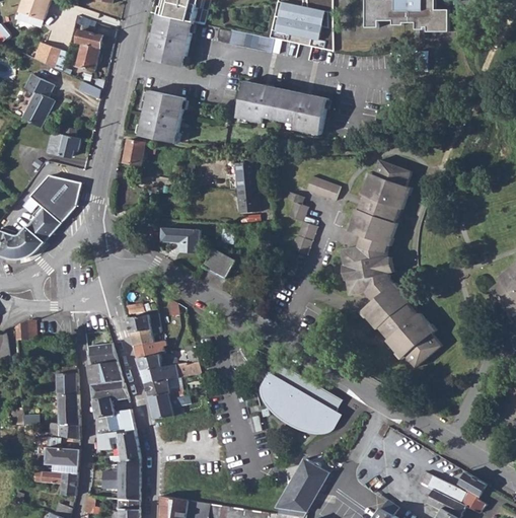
[(48,0),(24,0),(20,12),(46,21),(49,12),(44,11),(48,0)]
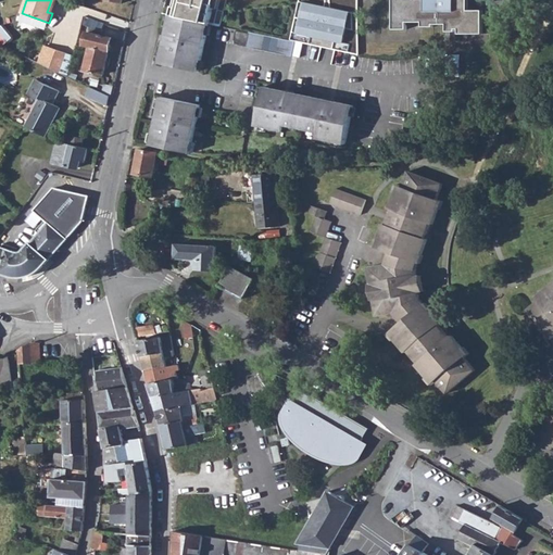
[(57,0),(51,0),(47,12),(52,13),(57,0)]
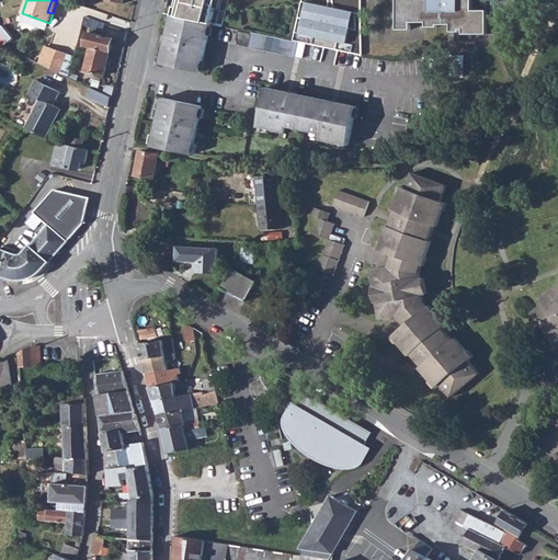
[(171,0),(168,15),(208,23),(213,0),(171,0)]
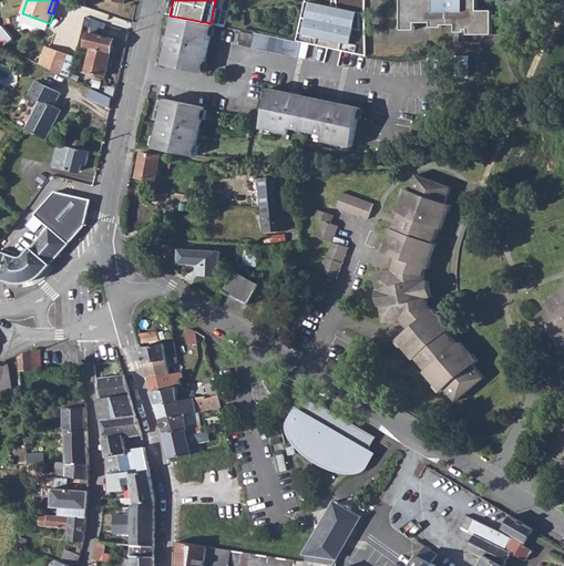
[(396,0),(397,30),(410,30),(410,22),(426,22),(426,27),(438,27),(438,24),(450,23),(450,32),(459,31),(459,29),(463,29),(463,34),(488,33),(486,10),(472,10),(473,0),(396,0)]
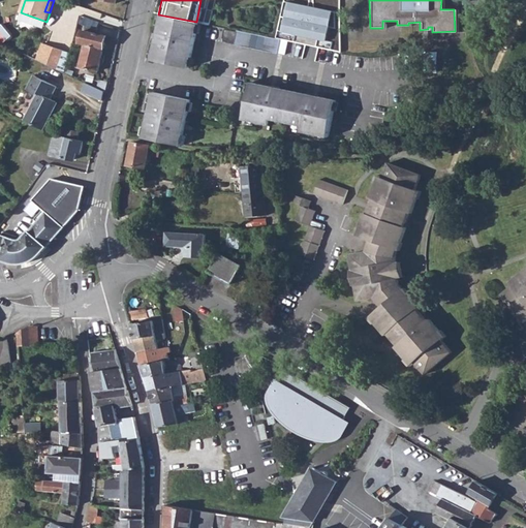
[(337,9),(284,1),(282,17),(335,25),(337,9)]
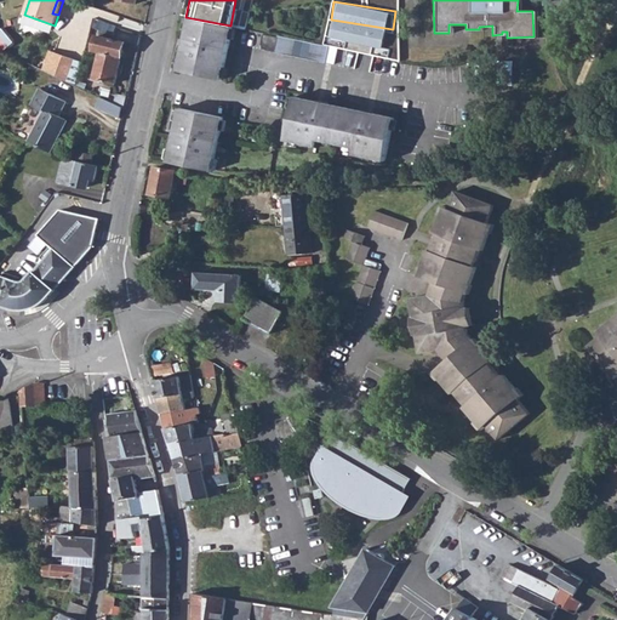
[(230,26),(186,17),(186,20),(184,29),(182,39),(186,40),(184,45),(181,45),(178,57),(176,68),(176,70),(218,79),(220,77),(221,67),(227,39),(229,29),(230,26)]
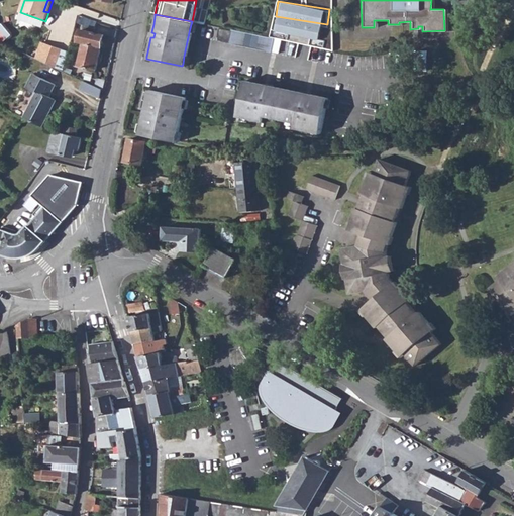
[(76,15),(74,22),(93,30),(95,23),(76,15)]
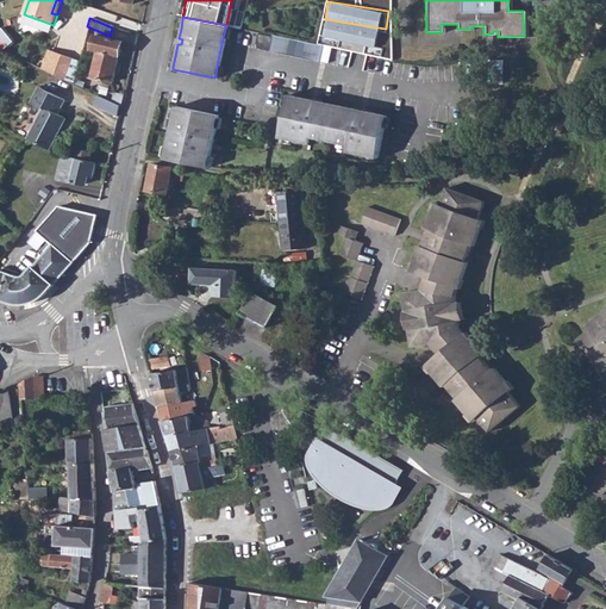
[(385,29),(324,19),(322,37),(382,47),(385,29)]
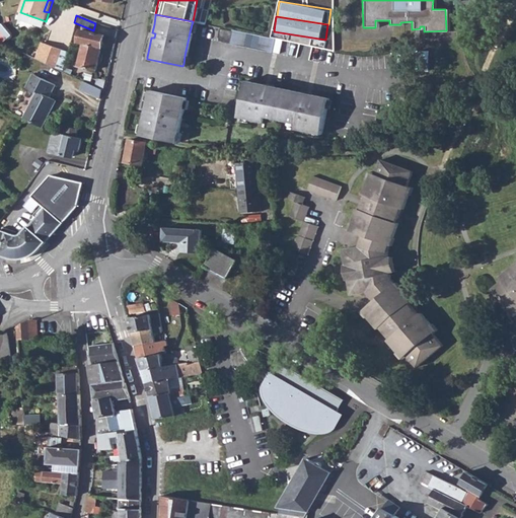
[(230,29),(217,26),(215,37),(220,38),(219,41),(227,43),(230,29)]
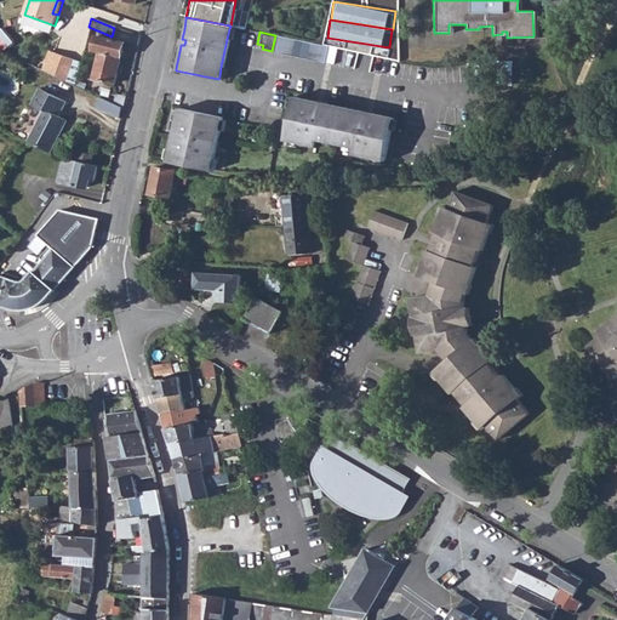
[(326,45),(275,35),(272,51),(323,62),(326,45)]
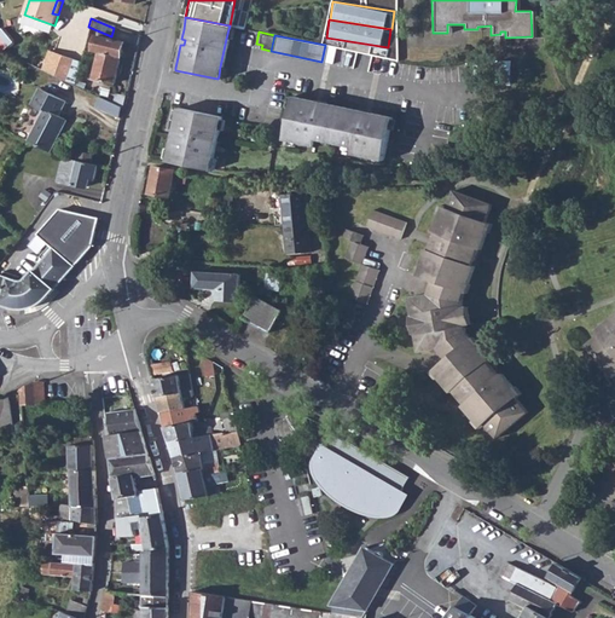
[(97,52),(91,79),(112,84),(120,56),(121,57),(123,44),(94,36),(91,51),(97,52)]
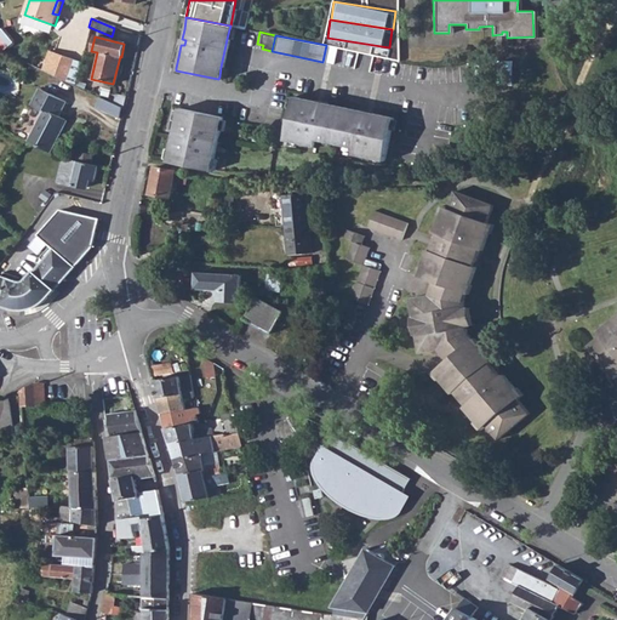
[(69,60),(44,51),(36,72),(62,81),(69,60)]
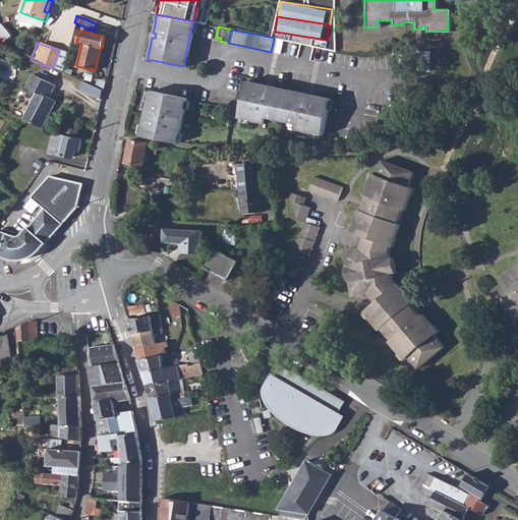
[(34,96),(21,119),(27,122),(41,128),(54,102),(47,99),(53,88),(31,76),(23,90),(34,96)]
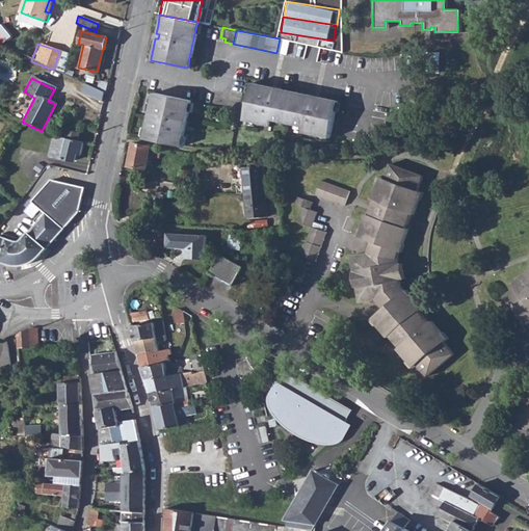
[(99,80),(97,88),(106,91),(108,82),(99,80)]
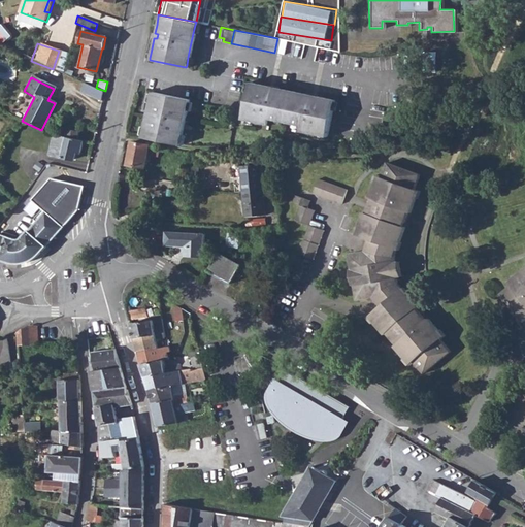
[(267,86),(248,81),(248,84),(245,93),(240,119),(242,119),(251,121),(267,124),(268,118),(300,124),(298,131),(315,134),(323,136),(326,136),(331,110),(333,101),(333,99),(314,95),(314,99),(308,98),(309,94),(272,87),(271,90),(266,89),(267,86)]
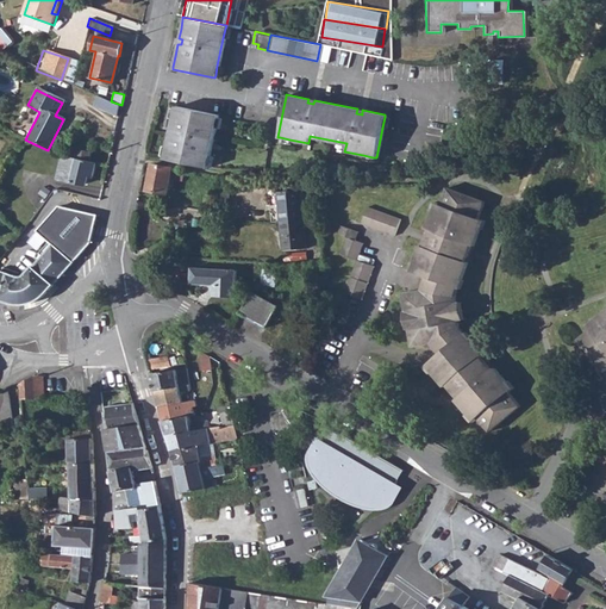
[(111,101),(110,104),(108,112),(119,115),(122,105),(111,101)]
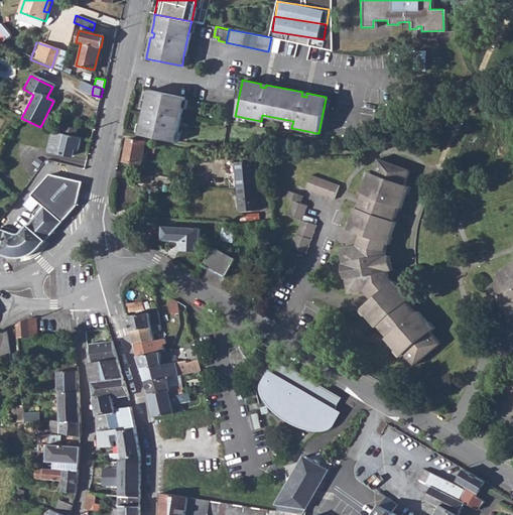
[(183,97),(147,90),(147,92),(145,100),(144,108),(147,109),(146,114),(143,113),(140,124),(139,132),(138,134),(174,142),(175,140),(176,131),(181,107),(183,99),(183,97)]
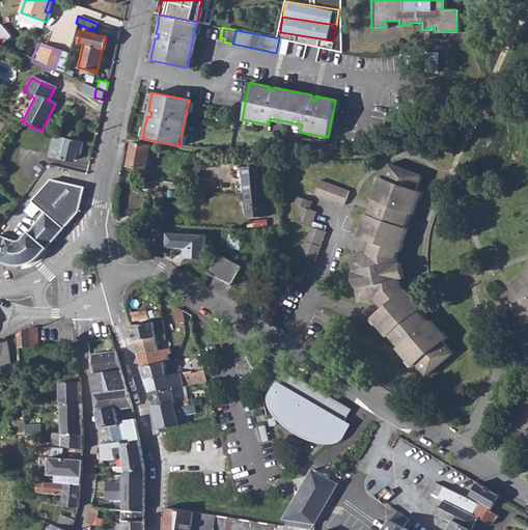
[(65,130),(64,138),(76,141),(78,133),(65,130)]
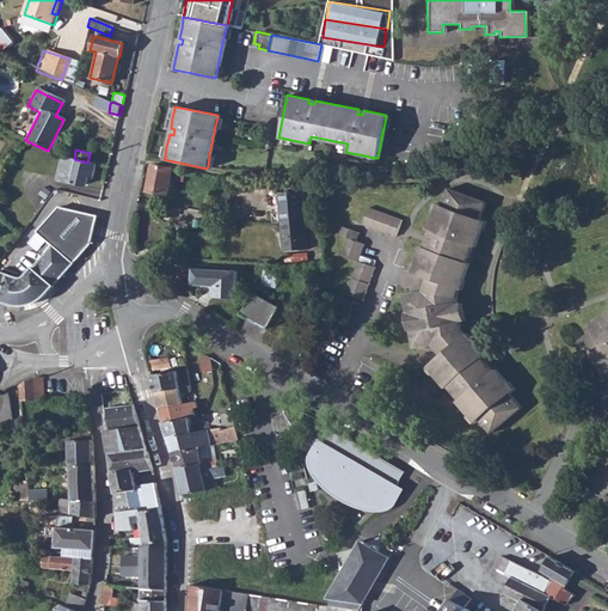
[(62,157),(59,170),(56,179),(83,185),(85,176),(91,177),(94,164),(87,163),(74,159),(62,157)]
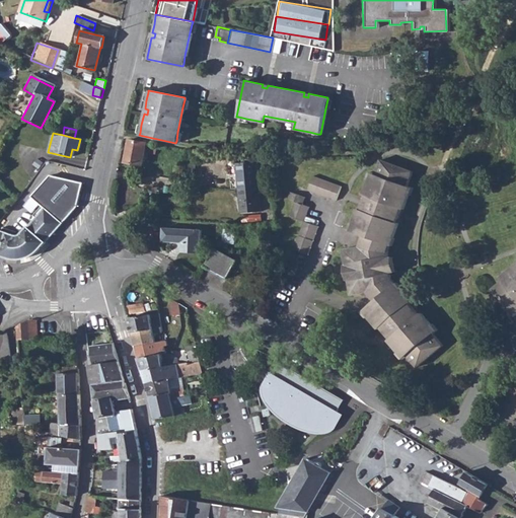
[(126,140),(124,151),(128,152),(126,161),(140,164),(143,143),(126,140)]
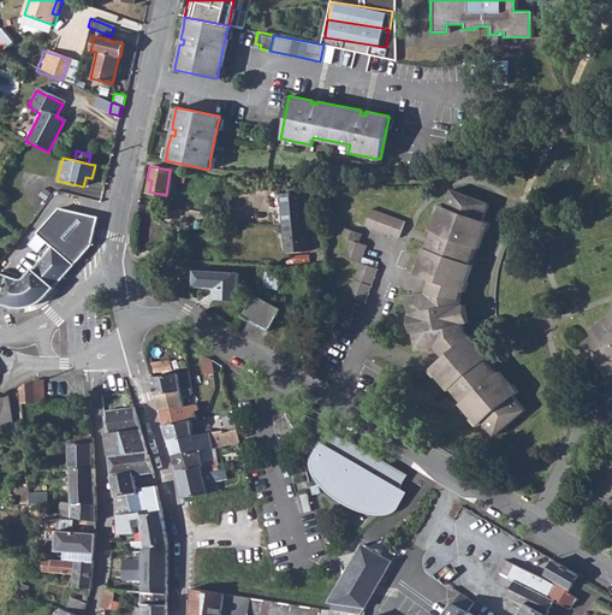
[(425,295),(405,299),(409,317),(406,317),(410,335),(413,335),(415,352),(433,348),(437,353),(444,361),(429,373),(434,379),(437,378),(449,392),(451,390),(456,396),(462,403),(459,406),(471,419),(469,421),(475,429),(481,424),(493,438),(522,412),(511,398),(518,394),(511,385),(510,386),(498,373),(495,374),(492,370),(485,361),(487,360),(475,346),(477,344),(471,337),(465,342),(459,335),(457,327),(463,326),(459,307),(453,308),(452,302),(457,290),(463,293),(467,283),(464,283),(471,265),(468,264),(470,258),(474,248),(477,248),(482,232),(485,232),(488,223),(482,220),(488,205),(450,190),(444,207),(437,205),(433,213),(434,214),(428,231),(432,232),(426,249),(422,248),(416,266),(415,265),(413,275),(429,281),(428,287),(425,295)]
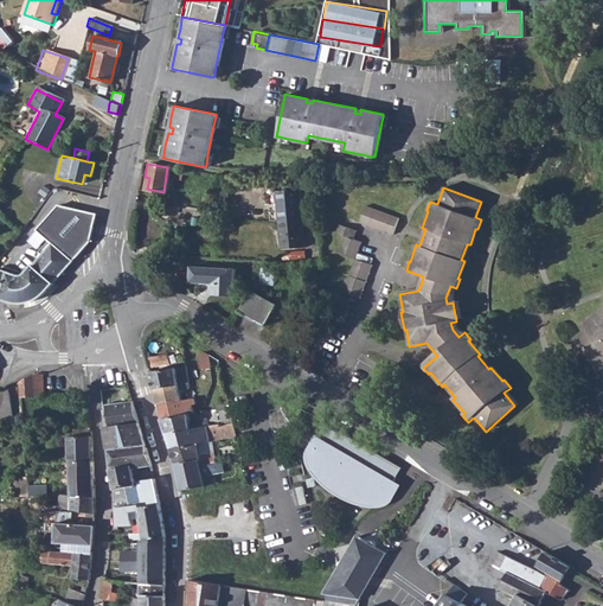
[(274,191),(276,219),(299,217),(296,189),(274,191)]
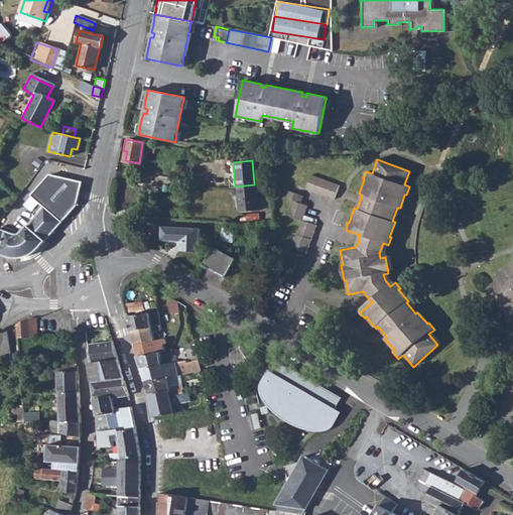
[(0,253),(12,257),(19,258),(25,257),(30,254),(38,247),(75,207),(81,182),(48,174),(30,196),(37,203),(40,206),(32,215),(35,217),(21,233),(18,234),(15,234),(0,229),(0,253)]
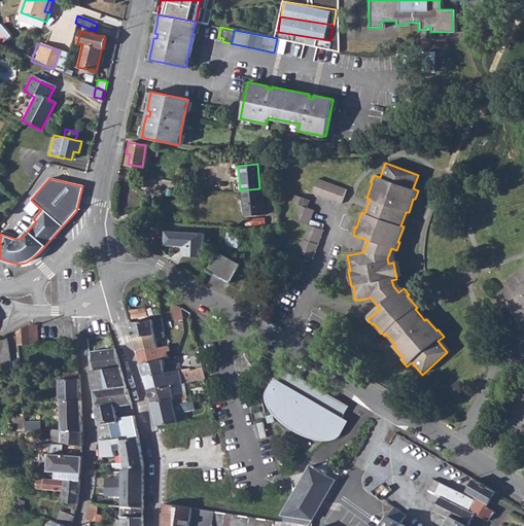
[(317,179),(312,194),(341,204),(345,189),(317,179)]
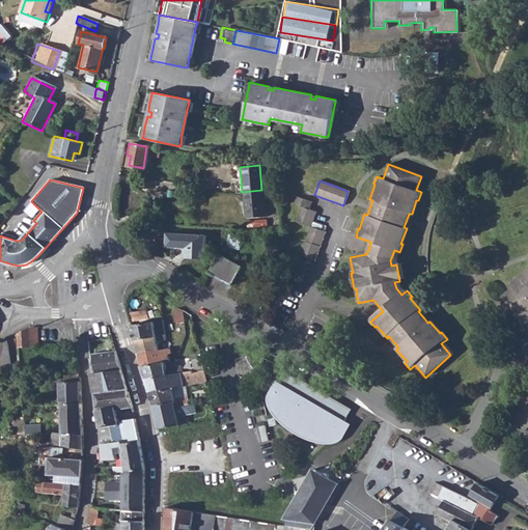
[(261,190),(242,192),(244,217),(264,215),(261,190)]
